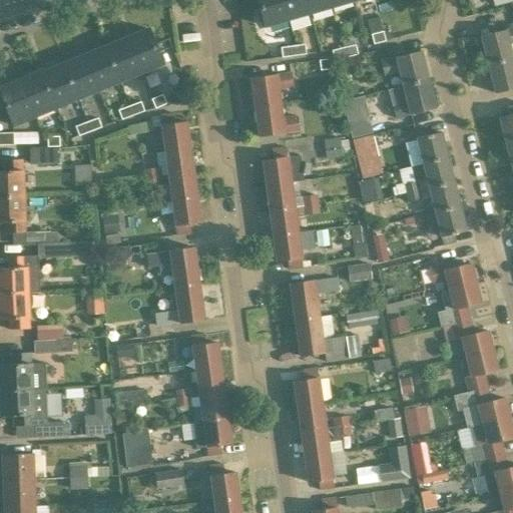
[(277,0),(254,0),(264,27),(283,21),(277,0)]
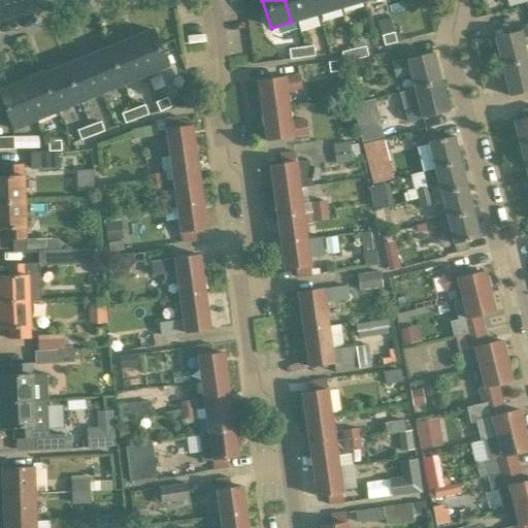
[(285,0),(291,22),(314,15),(309,0),(285,0)]
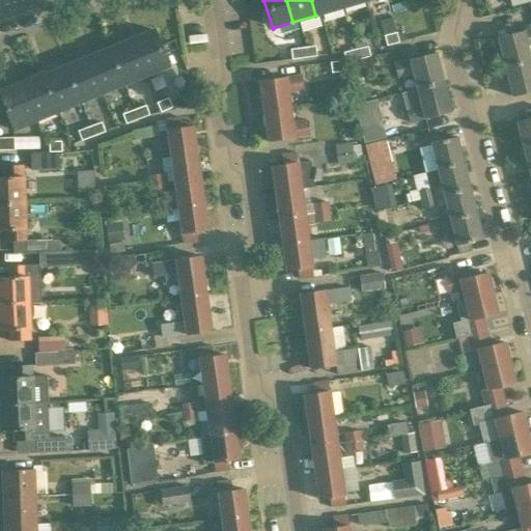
[(337,0),(311,0),(315,16),(340,8),(337,0)]
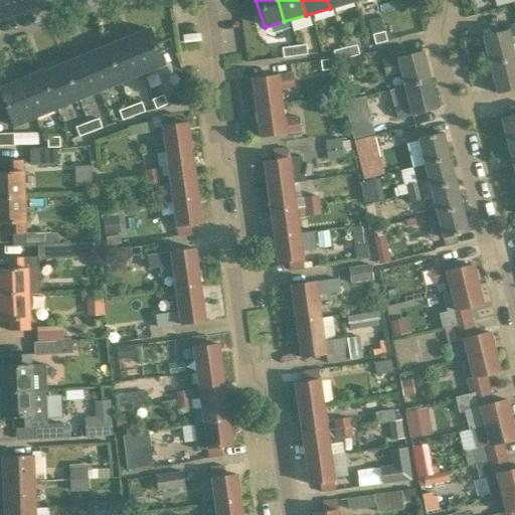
[(514,27),(482,36),(489,65),(514,58),(510,45),(514,43),(514,27)]
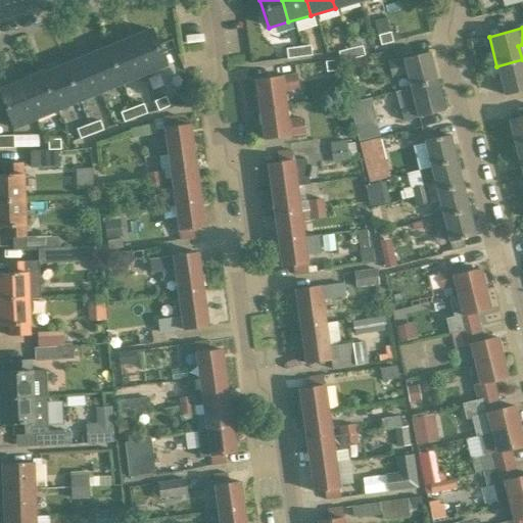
[(164,65),(156,45),(158,44),(154,32),(151,33),(150,30),(129,39),(143,75),(164,65)]
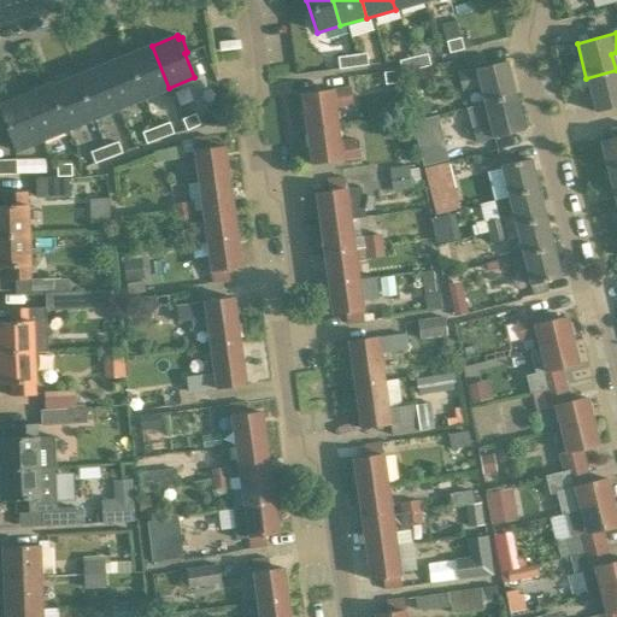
[(445,42),(448,54),(463,51),(459,39),(445,42)]
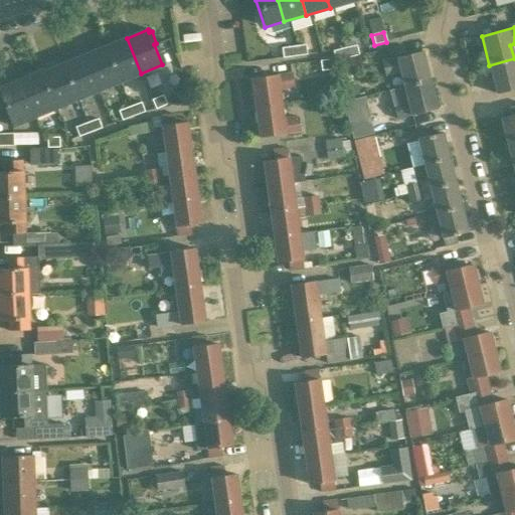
[(141,73),(127,38),(105,47),(120,82),(141,73)]
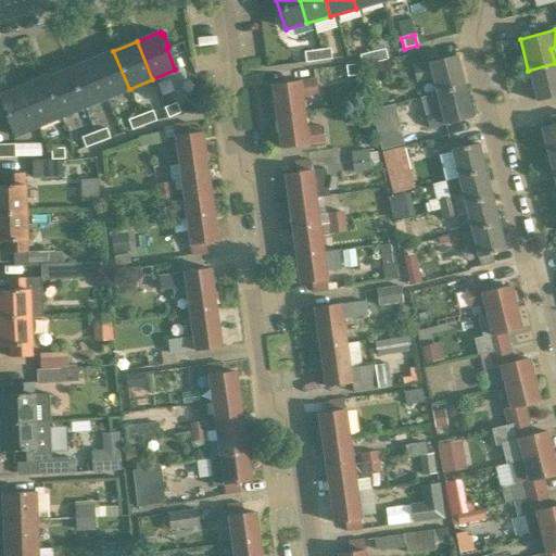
[(330,59),(329,49),(314,50),(317,61),(330,59)]
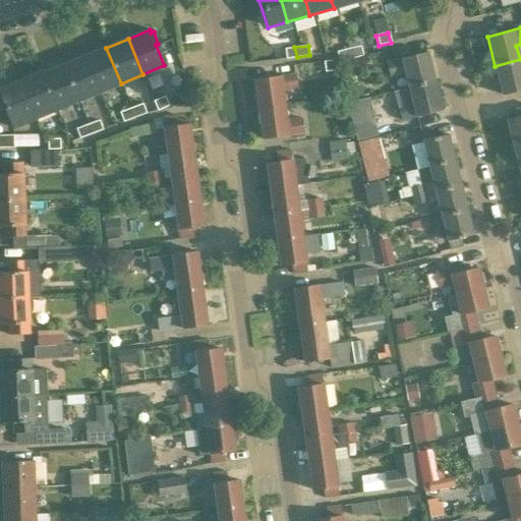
[(362,56),(360,46),(345,50),(348,59),(362,56)]
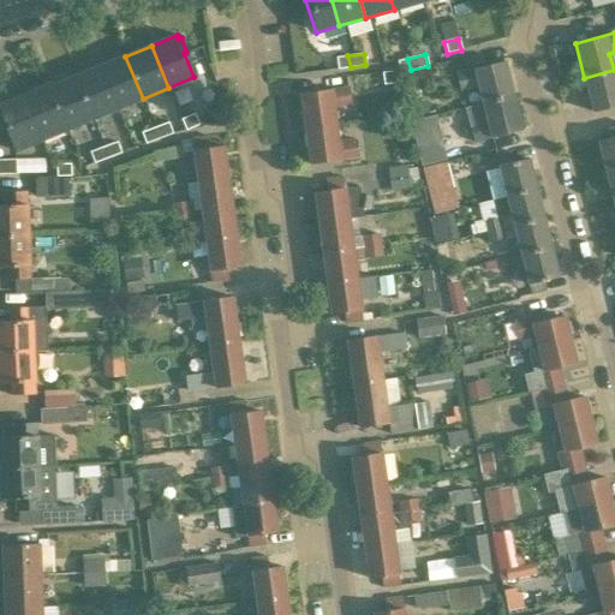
[(335,58),(336,70),(351,67),(347,55),(335,58)]
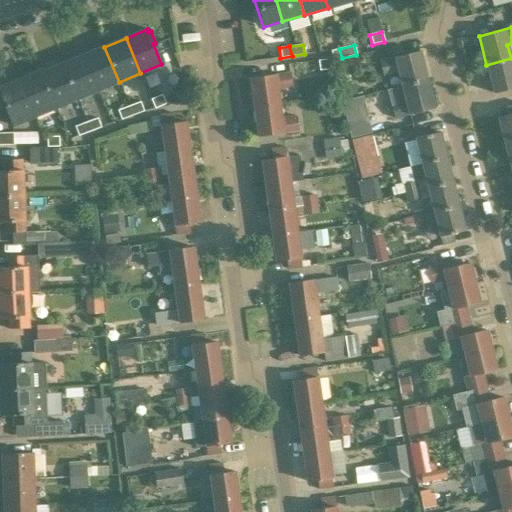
[(119,82),(104,47),(83,55),(97,90),(119,82)]
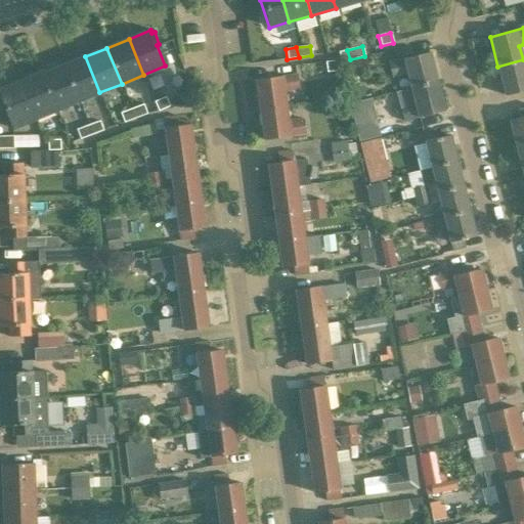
[(338,52),(341,62),(350,59),(347,50),(338,52)]
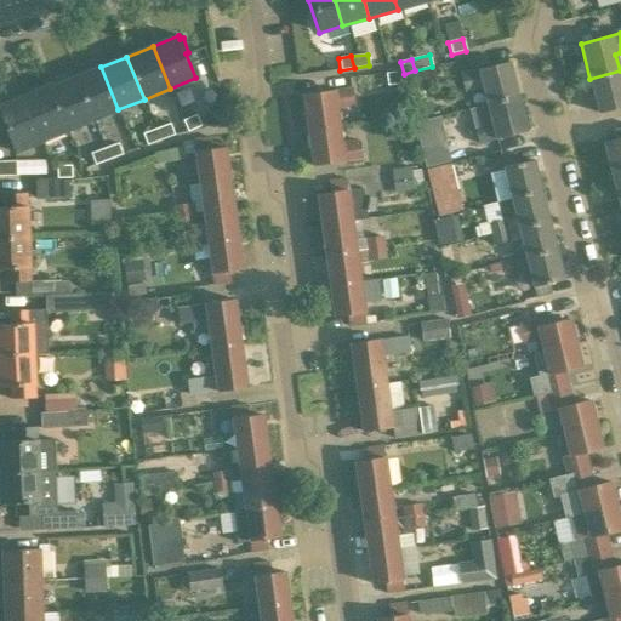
[(486,106),(517,97),(508,63),(460,75),(465,93),(482,89),(486,106)]
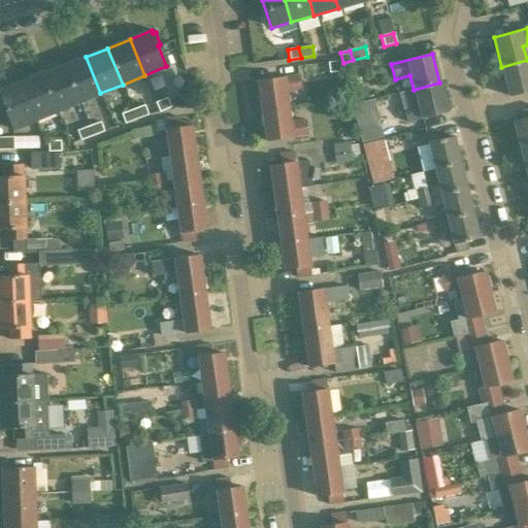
[(100,93),(86,57),(64,66),(78,102),(100,93)]
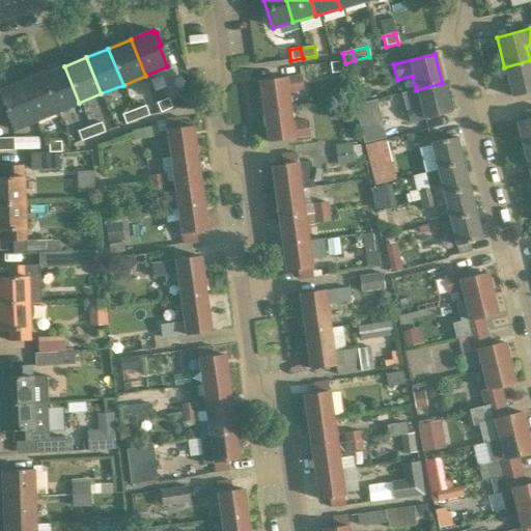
[(344,72),(342,60),(329,62),(331,74),(344,72)]
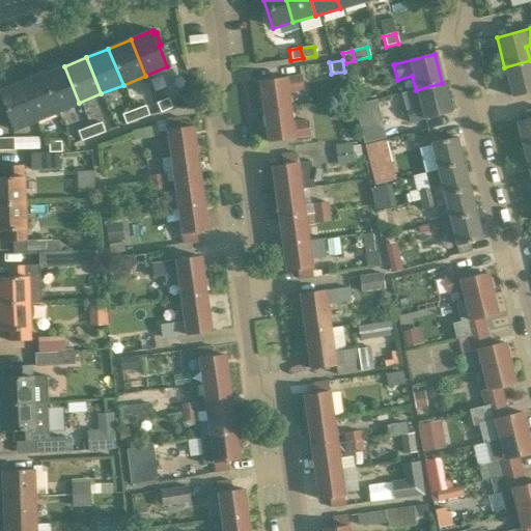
[(530,65),(530,60),(504,67),(511,96),(530,91),(530,65)]
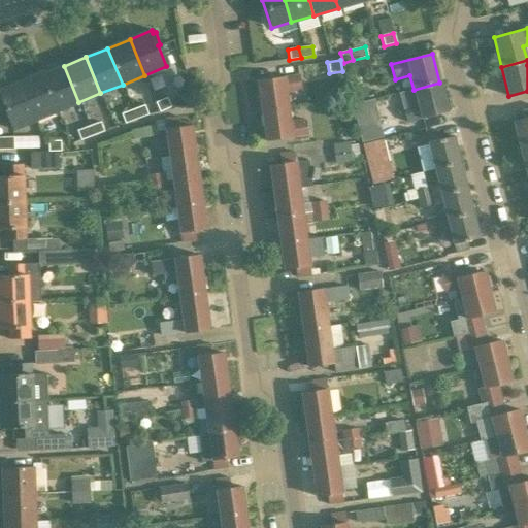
[(78,102),(64,66),(42,74),(57,111),(78,102)]
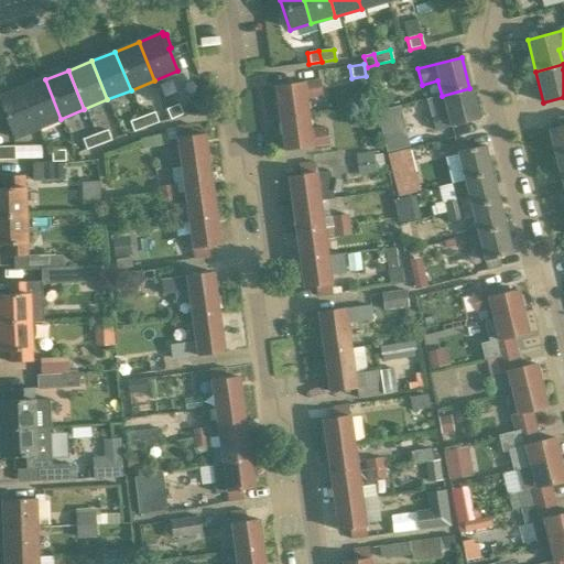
[(61,119),(45,79),(45,78),(21,88),(38,128),(61,119)]
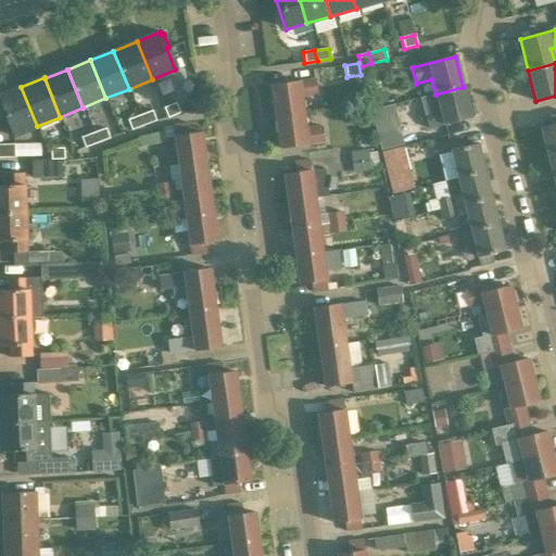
[(275,117),(302,113),(314,112),(312,97),(317,96),(314,79),(270,85),(275,117)]
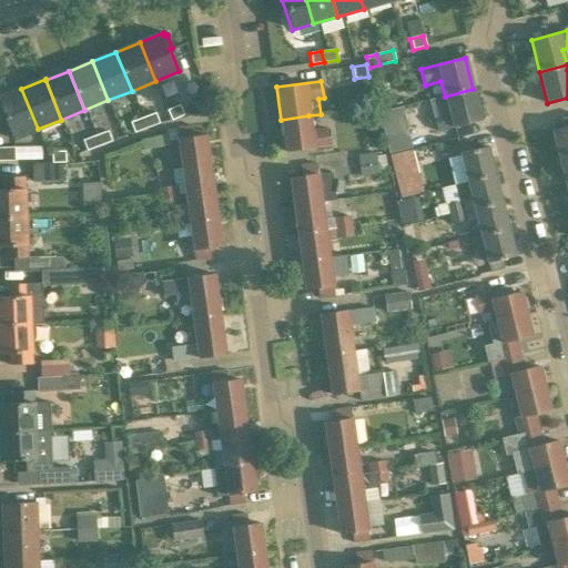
[(38,129),(21,89),(0,97),(0,104),(13,139),(38,129)]
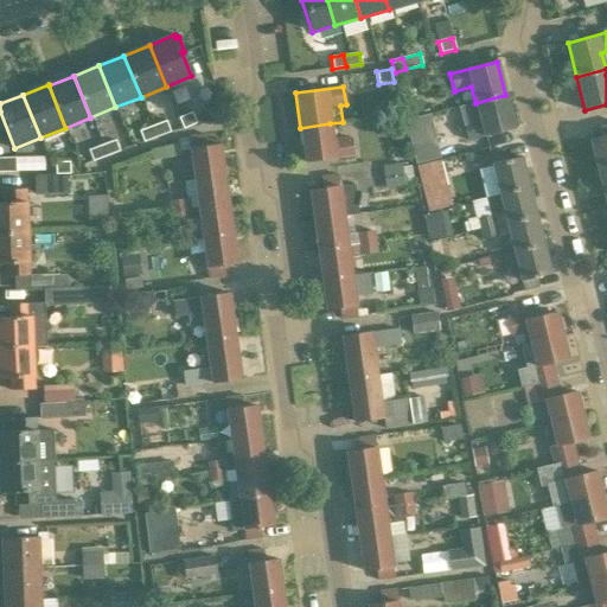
[(505,95),(475,103),(458,107),(466,141),(513,129),(505,95)]
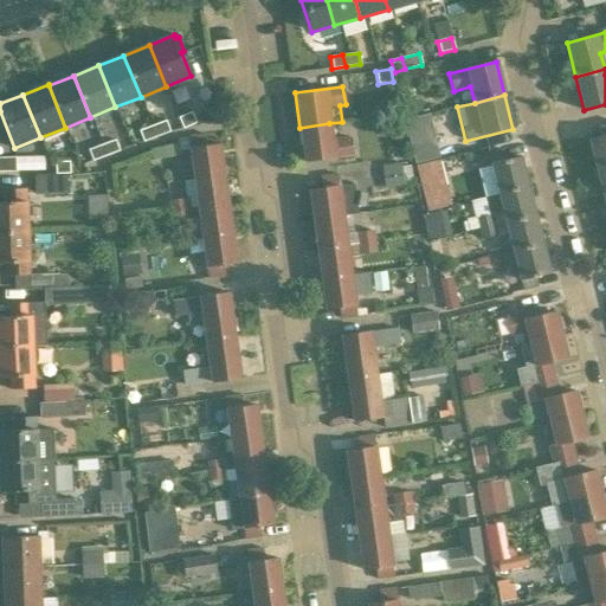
[(197,123),(191,111),(178,117),(182,129),(197,123)]
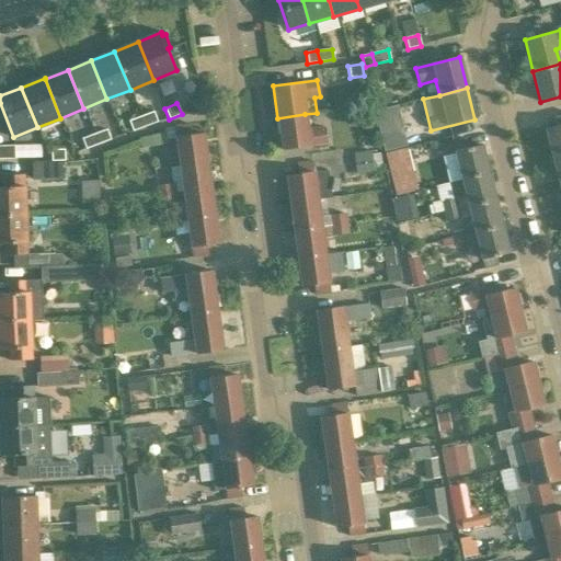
[(157,123),(153,112),(140,116),(145,127),(157,123)]
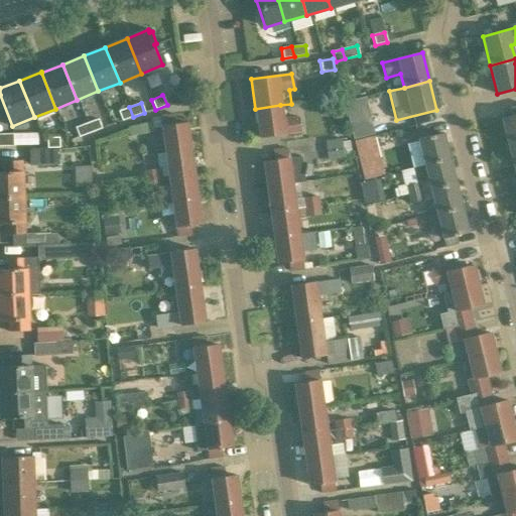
[(280,105),(255,109),(259,138),(300,132),(297,117),(282,119),(280,105)]
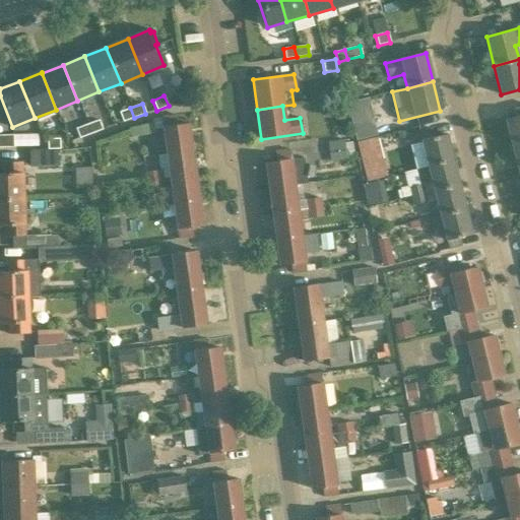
[(511,145),(519,142),(519,107),(512,109),(514,118),(505,120),(511,145)]
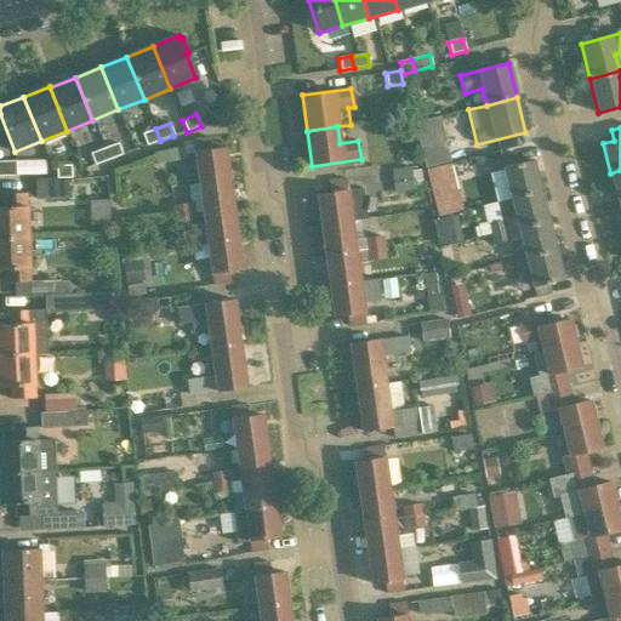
[(147,146),(160,141),(155,129),(142,134),(147,146)]
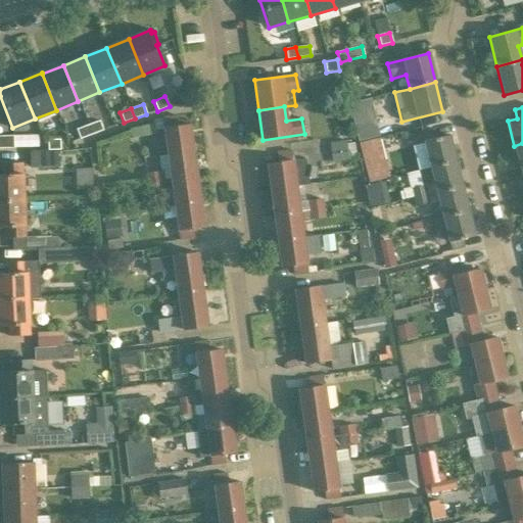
[(168,155),(192,151),(188,126),(178,127),(176,115),(162,117),(162,119),(151,120),(152,124),(129,129),(131,139),(155,134),(154,131),(163,129),(168,155)]
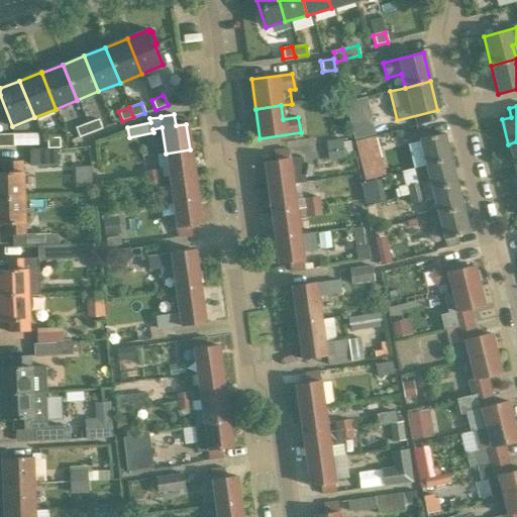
[(355,137),(372,133),(367,115),(350,119),(355,137)]
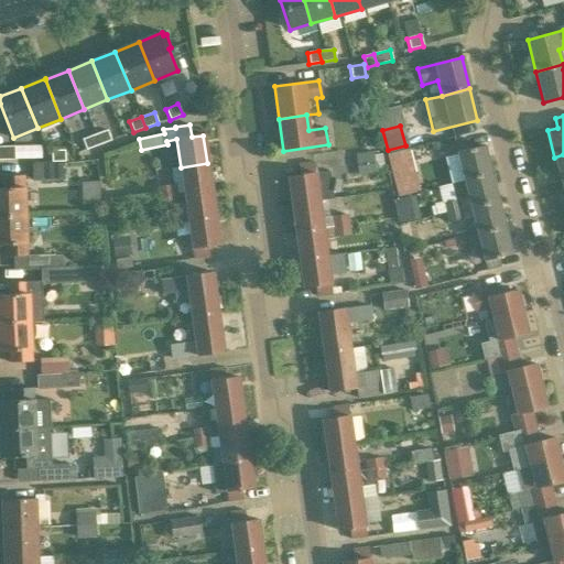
[(111,141),(107,130),(94,134),(98,145),(111,141)]
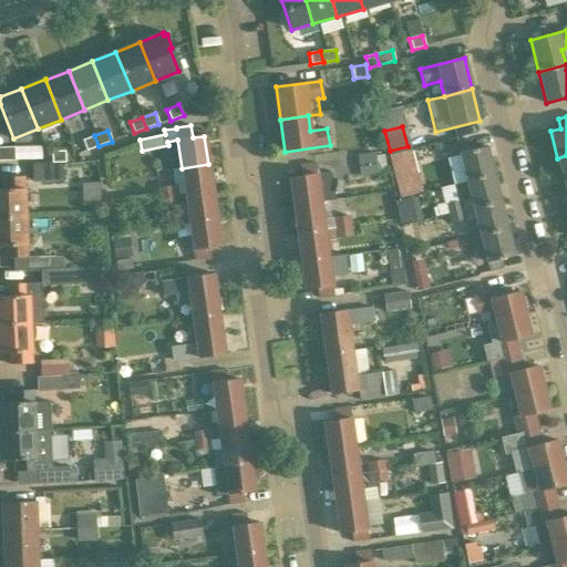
[(99,146),(94,135),(82,140),(86,151),(99,146)]
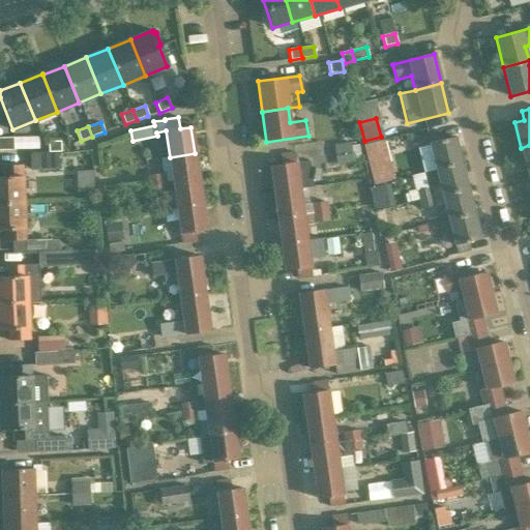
[(436,170),(461,164),(454,138),(443,140),(440,130),(427,135),(436,170)]
